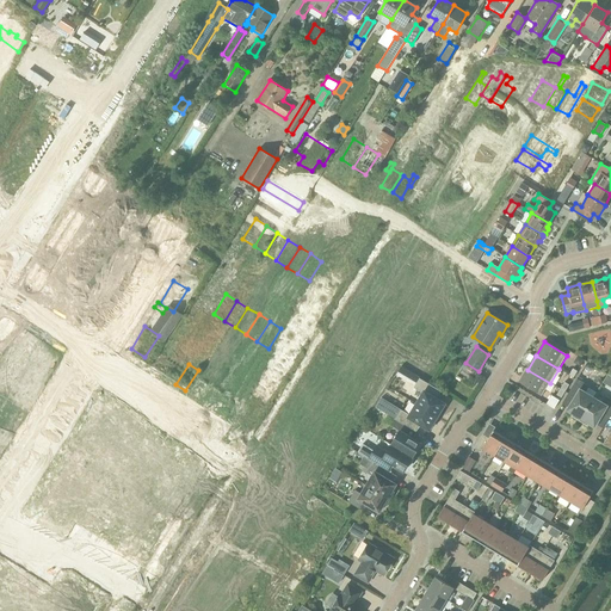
[(402,368),(397,375),(405,380),(409,372),(402,368)]
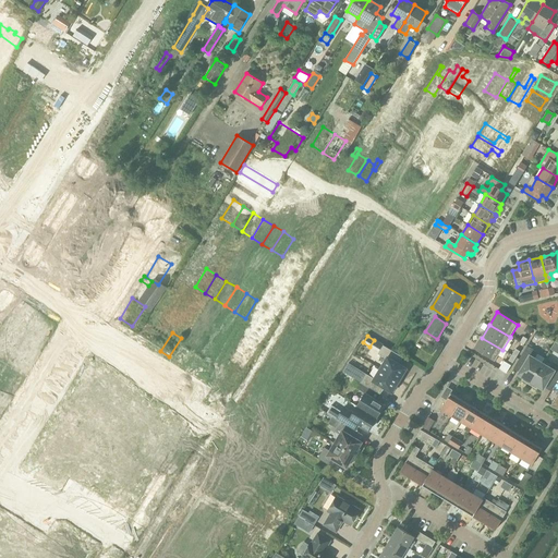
[(181,338),(169,356),(178,363),(190,344),(181,338)]
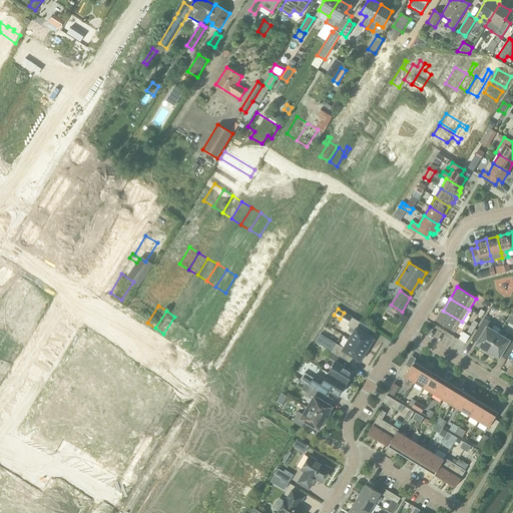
[(455,333),(462,322),(443,311),(436,322),(455,333)]
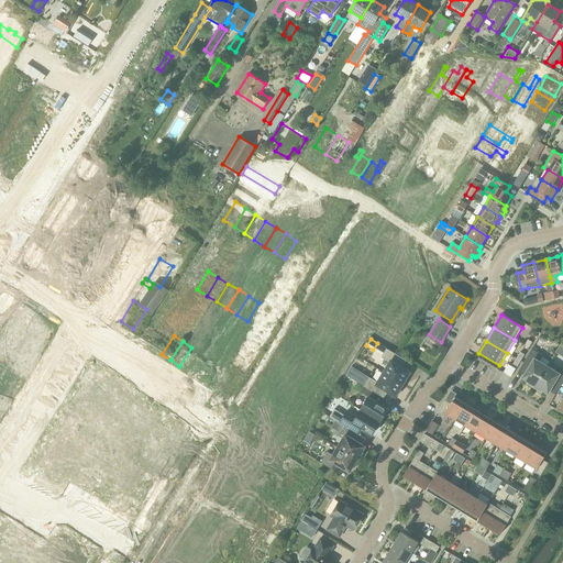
[(191,348),(179,366),(188,372),(200,353),(191,348)]
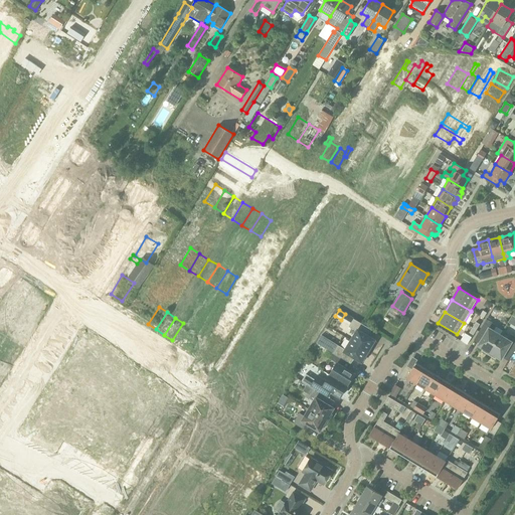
[(350,340),(370,352),(370,351),(372,352),(375,346),(374,345),(376,341),(369,336),(373,330),(353,318),(348,326),(356,331),(350,340)]
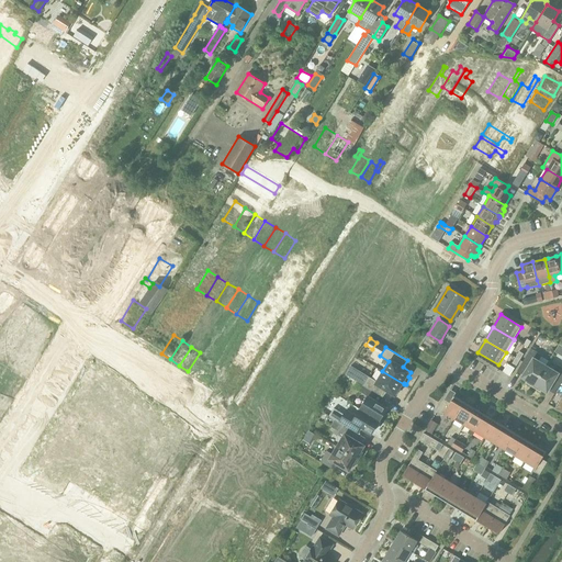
[(534,389),(547,366),(539,361),(542,356),(531,349),(517,372),(524,375),(521,378),(527,381),(526,383),(534,389)]
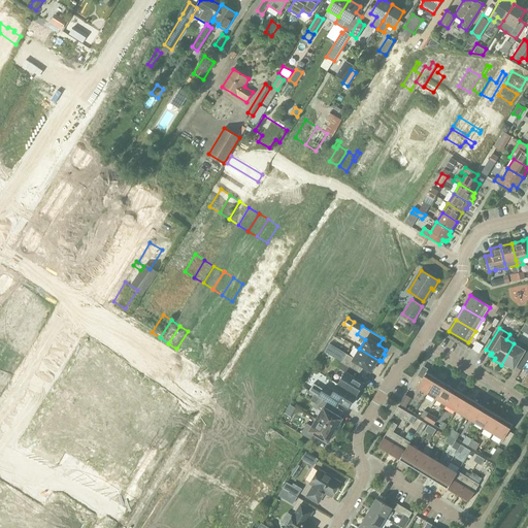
[(188,331),(176,349),(185,354),(196,336),(188,331)]
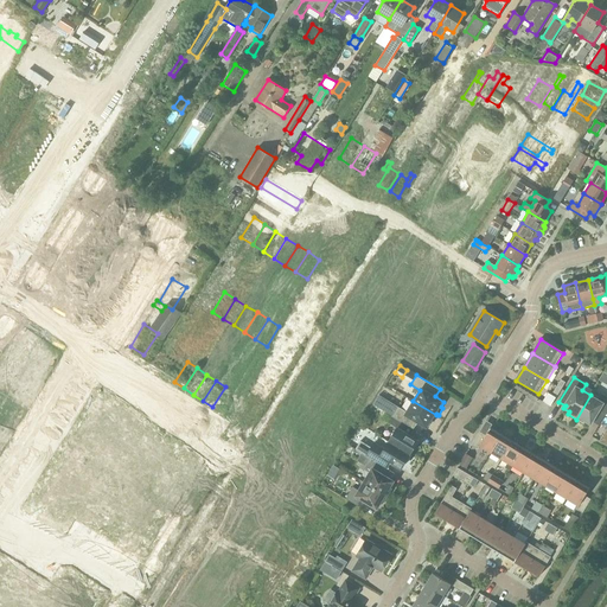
[(549,406),(555,397),(547,393),(542,401),(549,406)]
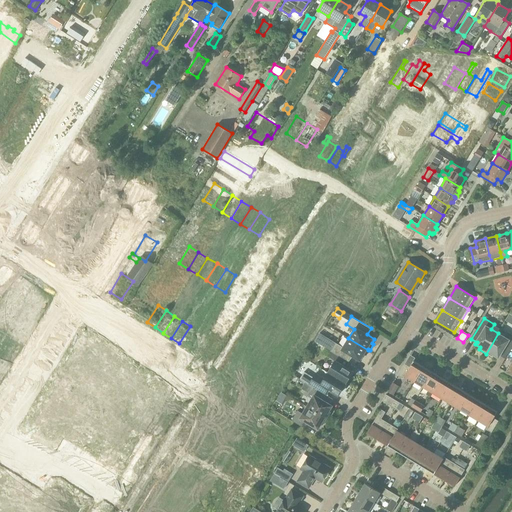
[(320,333),(315,341),(330,350),(335,343),(320,333)]
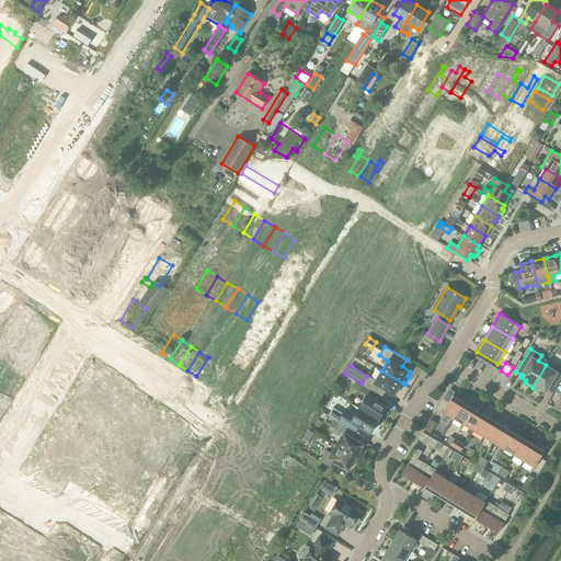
[(546,365),(533,388),(539,392),(541,390),(547,393),(548,390),(552,393),(558,385),(559,386),(560,381),(560,367),(557,365),(553,370),(546,365)]
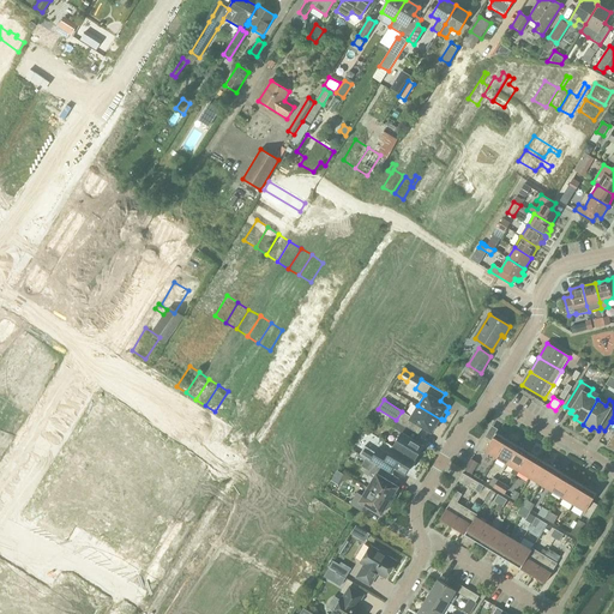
[(440,420),(441,420),(417,405),(411,416),(402,410),(396,420),(408,427),(415,432),(420,435),(425,427),(433,433),(437,427),(438,428),(443,421),(440,420)]
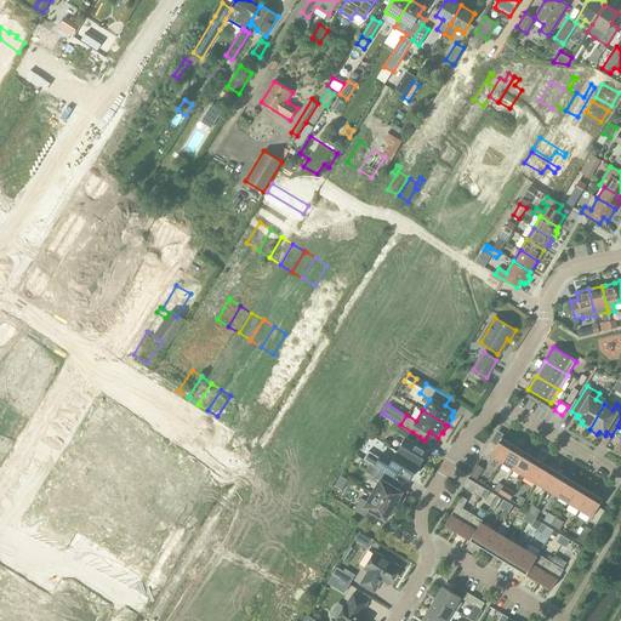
[(415,443),(420,437),(412,432),(400,425),(397,431),(406,437),(398,450),(421,466),(429,451),(415,443)]
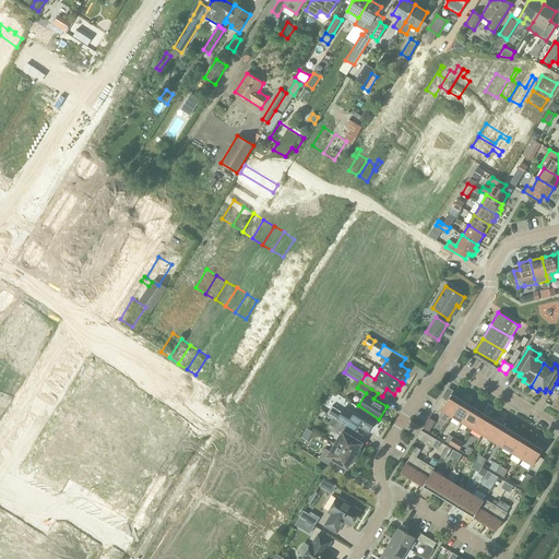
[(452,417),(462,401),(452,394),(448,402),(442,399),(435,411),(440,414),(442,411),(452,417)]
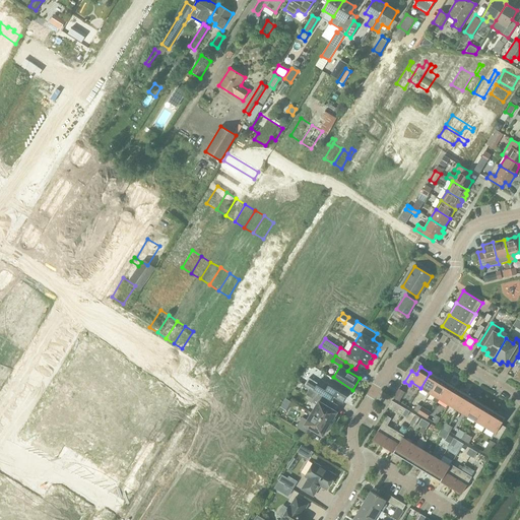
[(431,394),(440,379),(430,373),(420,388),(431,394)]
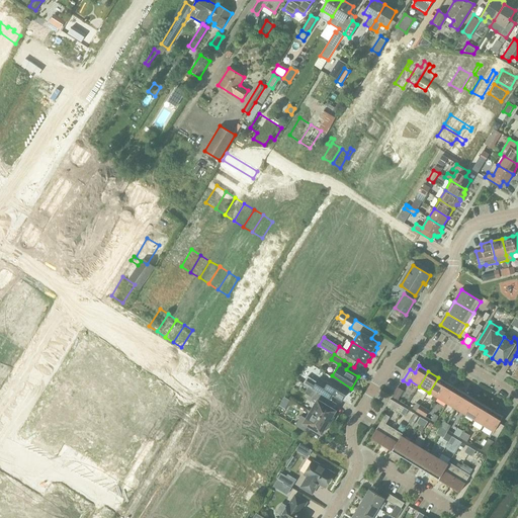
[(330,400),(331,400),(335,395),(343,401),(351,389),(332,375),(328,382),(319,376),(316,381),(311,378),(307,384),(316,391),(330,400)]
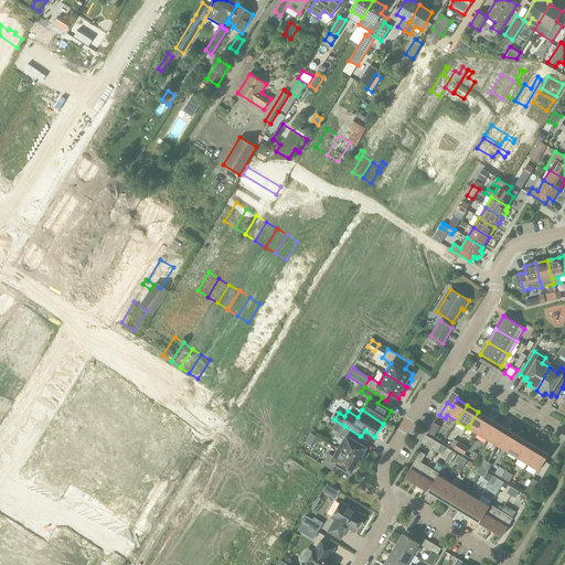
[(478,434),(488,417),(478,412),(468,428),(478,434)]
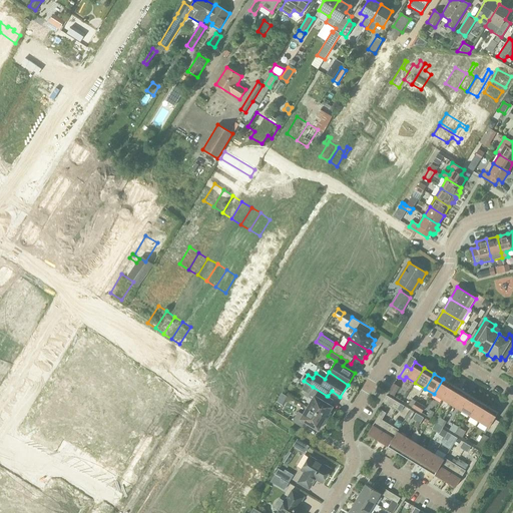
[(443,400),(452,385),(443,379),(434,394),(443,400)]
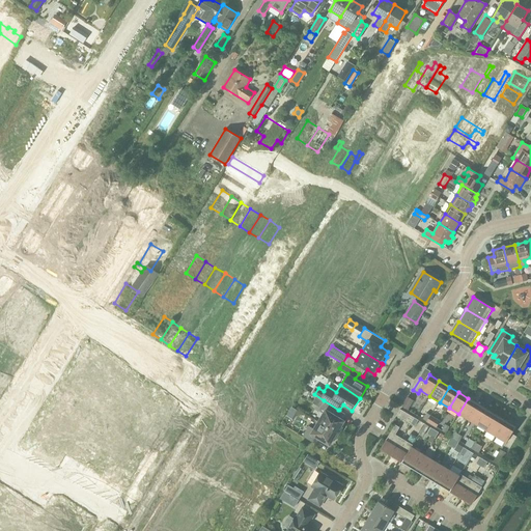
[(408,409),(413,400),(408,397),(402,406),(408,409)]
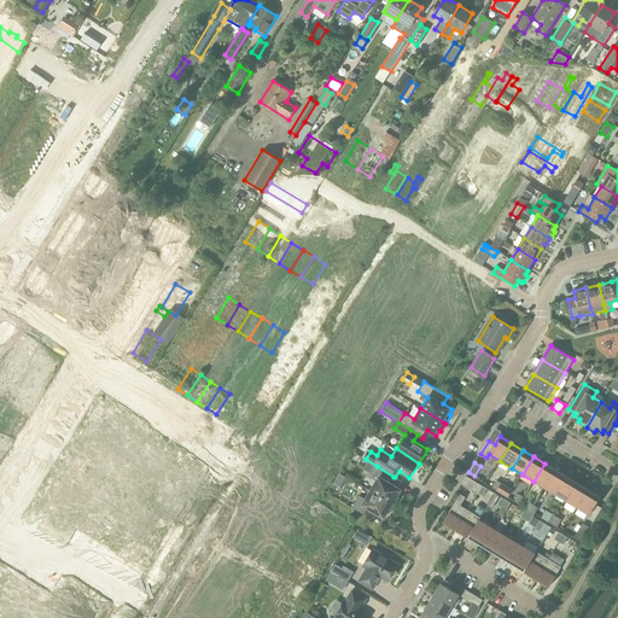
[(544,489),(555,471),(544,464),(534,482),(544,489)]
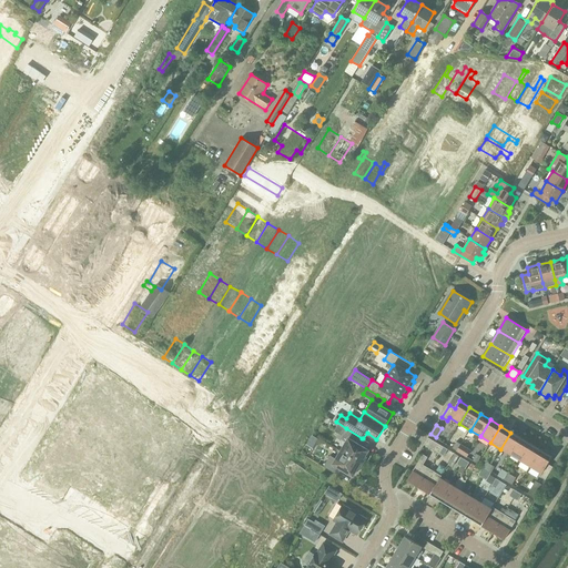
[(358,444),(362,438),(346,428),(338,439),(345,443),(340,450),(364,465),(368,457),(366,456),(369,450),(358,444)]
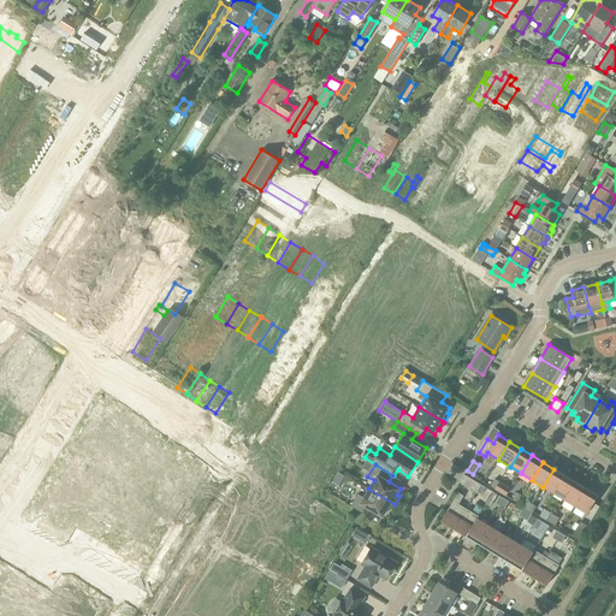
[(555,493),(566,475),(554,469),(543,487),(555,493)]
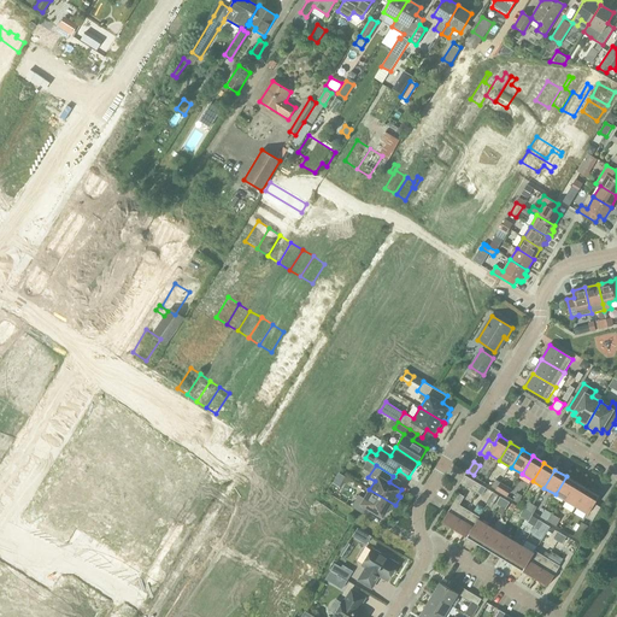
[(462,485),(476,493),(482,485),(466,475),(462,485)]
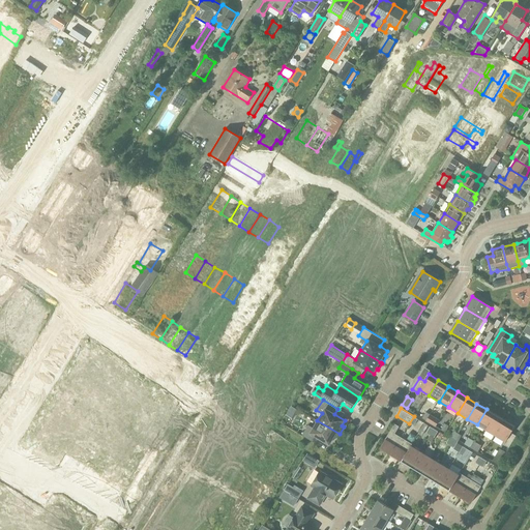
[(487,431),(496,415),(487,409),(477,424),(487,431)]
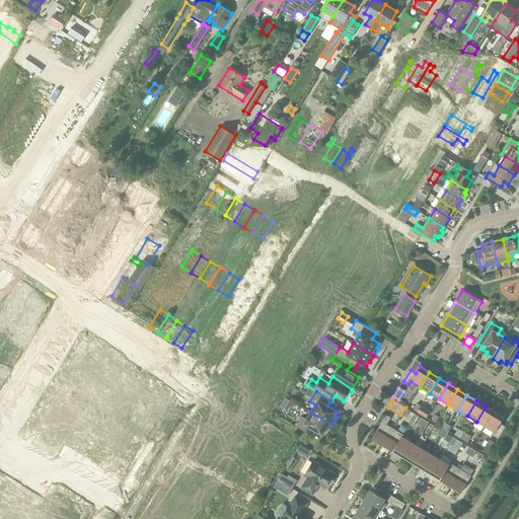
[(418,413),(421,406),(416,403),(413,410),(418,413)]
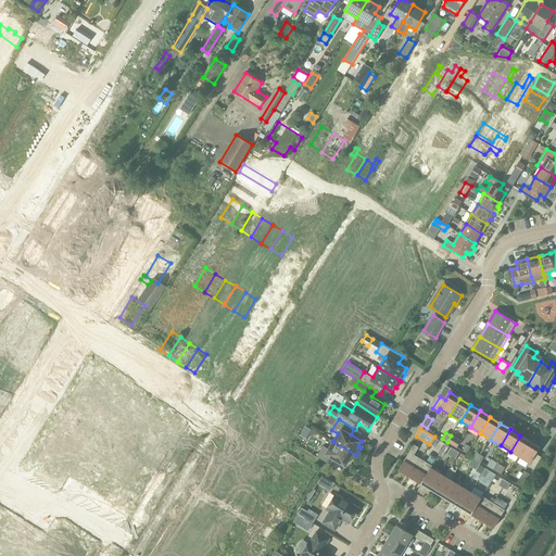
[(451,436),(447,442),(456,447),(459,441),(451,436)]
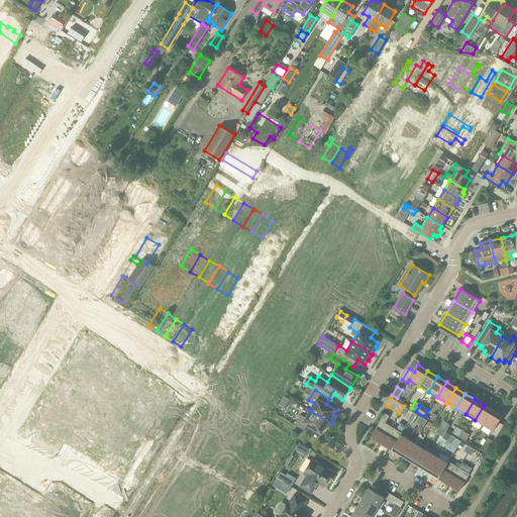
[(484,425),(493,410),(484,405),(475,420),(484,425)]
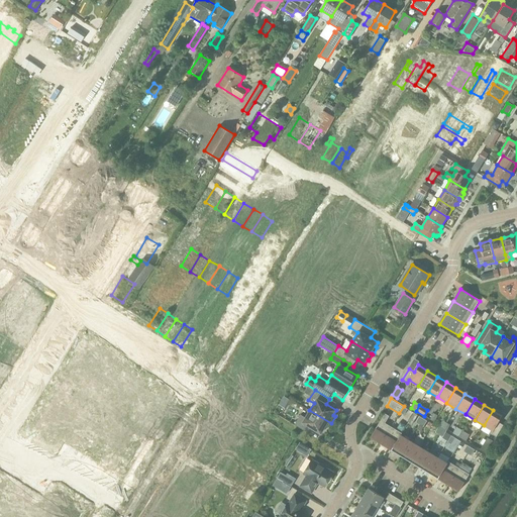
[(327,430),(331,423),(309,410),(305,417),(300,414),(294,423),(307,431),(310,426),(322,433),(325,428),(327,430)]
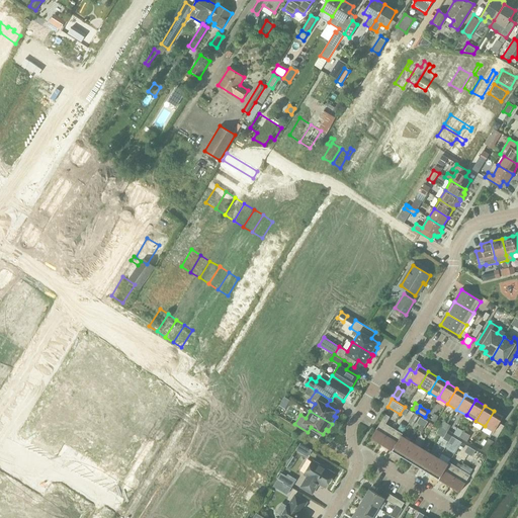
[(494,411),(485,426),(494,432),(493,435),(498,439),(505,427),(500,424),(504,417),(494,411)]
